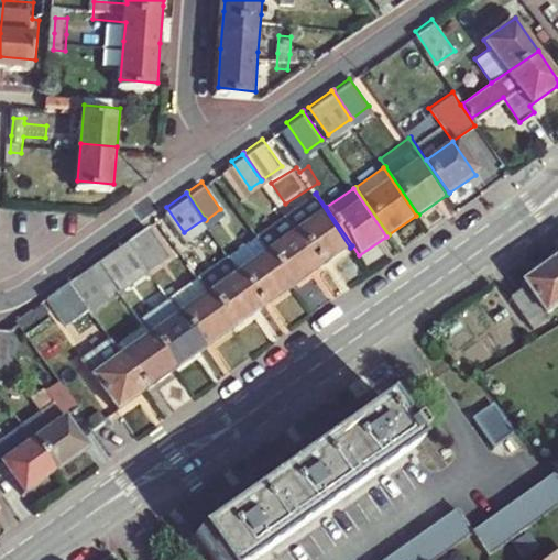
[(315,194),(286,213),(323,266),(350,248),(315,194)]
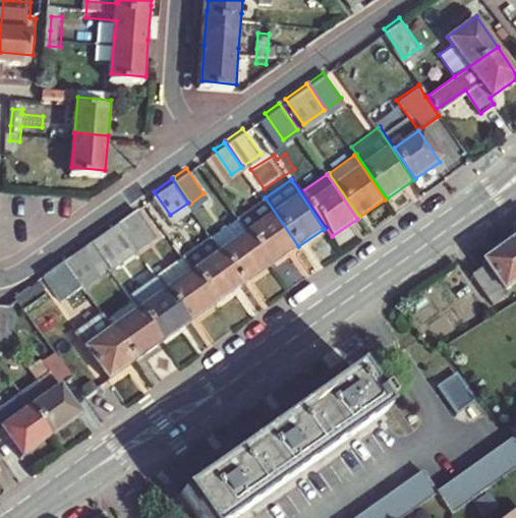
[(298,246),(265,197),(263,198),(296,247),(298,246)]
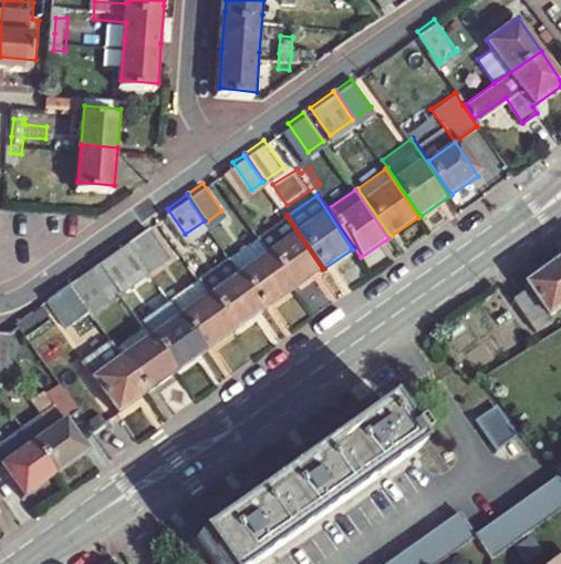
[(258,236),(293,289),(322,269),(286,216),(258,236)]
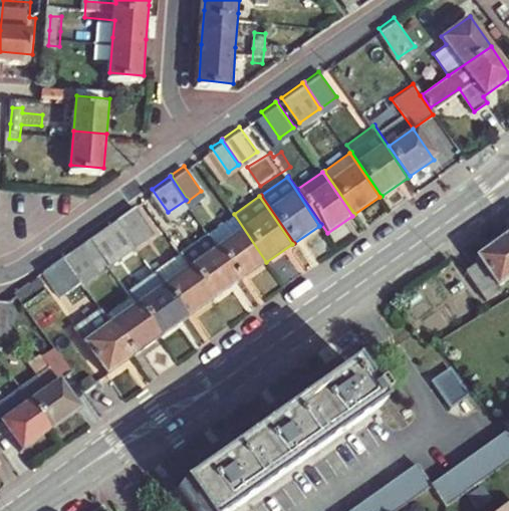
[(116,214),(134,239),(151,227),(133,202),(116,214)]
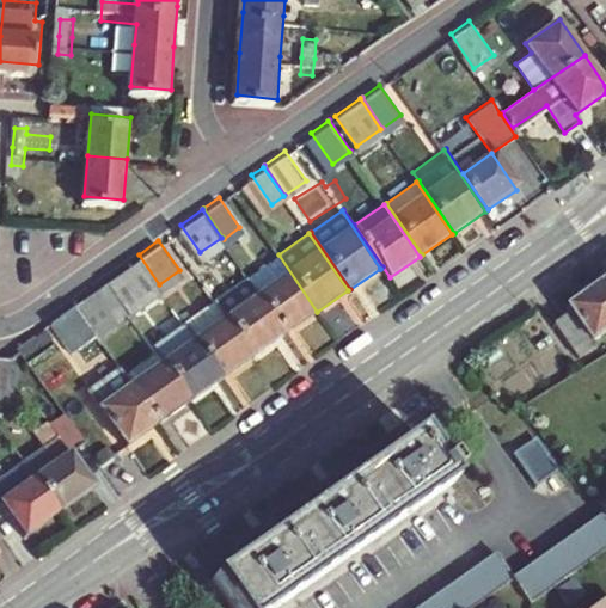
[(158,286),(159,284),(139,255),(138,256),(158,286)]
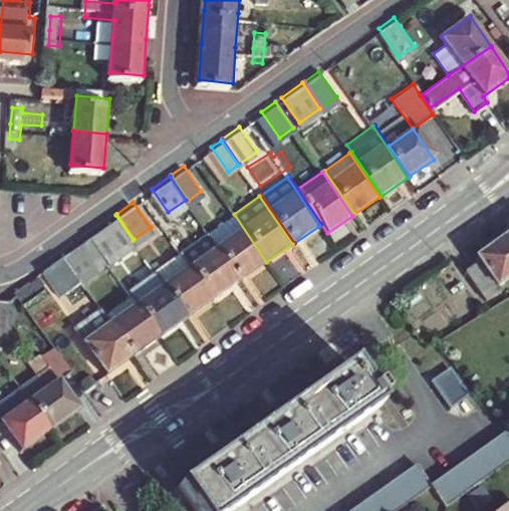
[(234,214),(209,231),(242,279),(266,262),(234,214)]
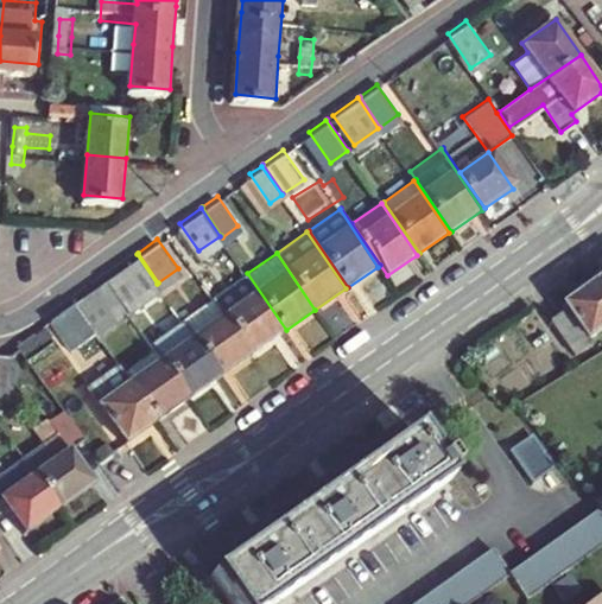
[(105,275),(125,305),(157,284),(137,254),(105,275)]
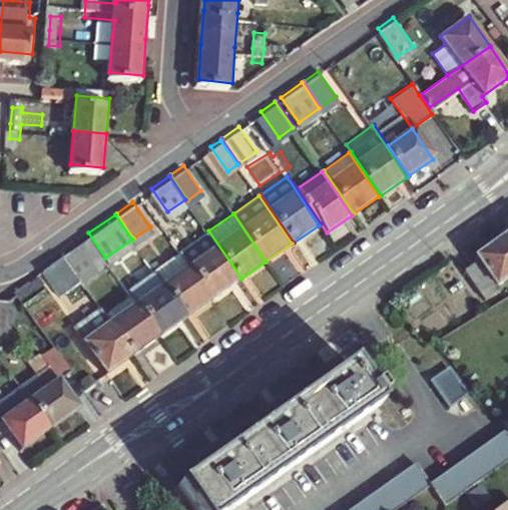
[(208,230),(206,231),(239,280),(241,279),(208,230)]
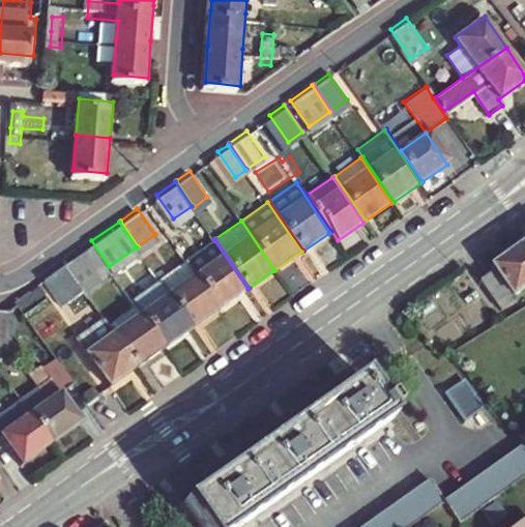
[(213,239),(186,259),(220,309),(248,289),(213,239)]
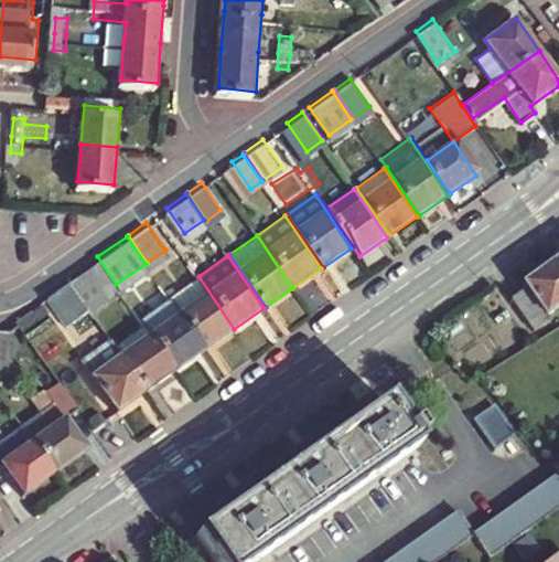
[(558,255),(548,262),(558,276),(558,255)]
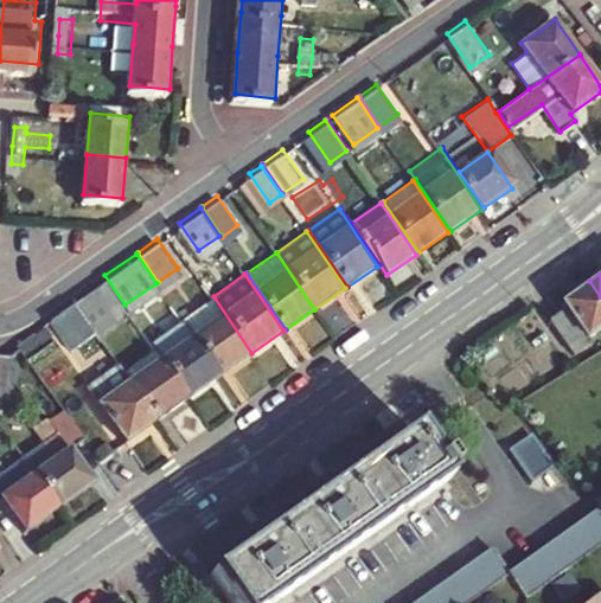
[(584,335),(600,324),(600,296),(589,281),(558,302),(563,308),(550,318),(573,351),(588,340),(584,335)]
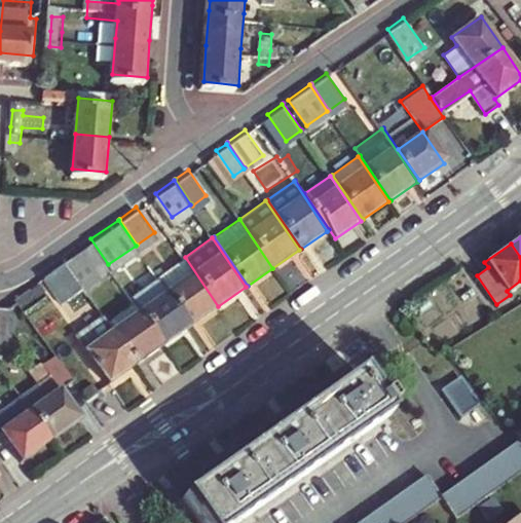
[(81,246),(63,259),(81,287),(102,272),(81,246)]
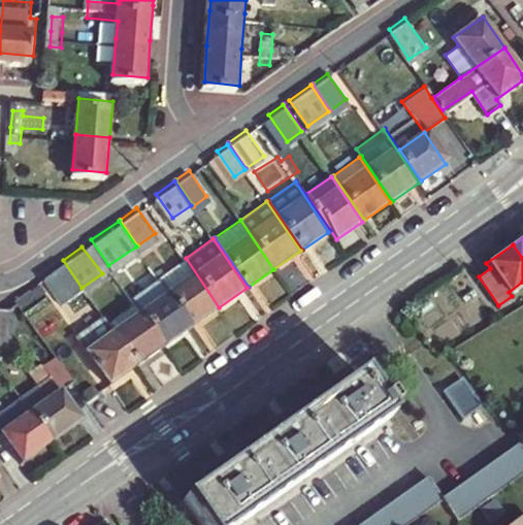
[(219,307),(186,258),(184,259),(218,308),(219,307)]
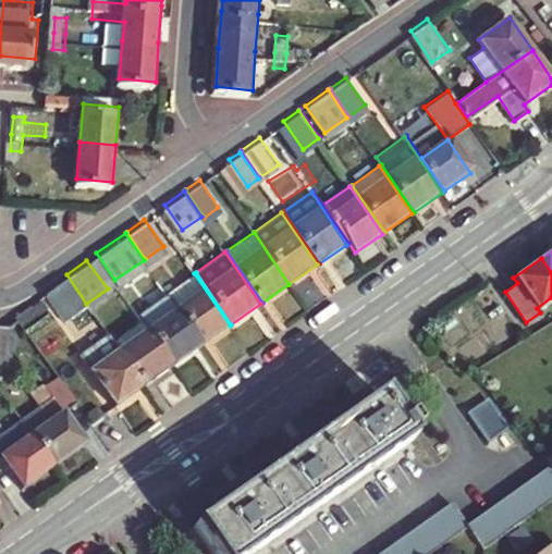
[(168,292),(203,344),(230,325),(194,273),(168,292)]
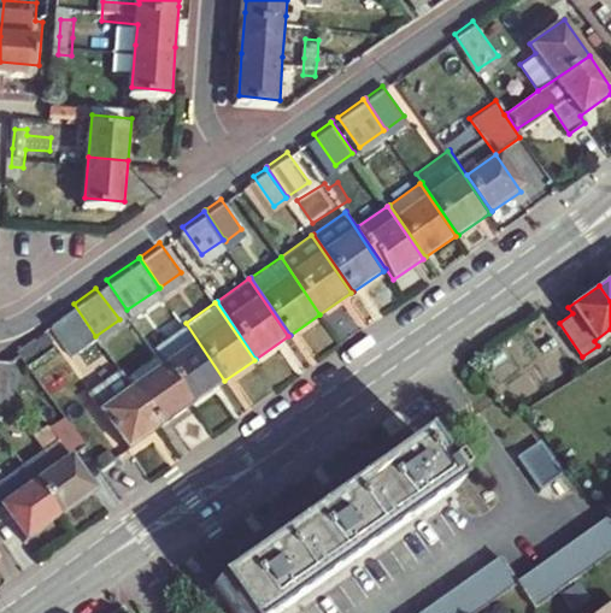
[(95,336),(74,304),(71,305),(94,337),(95,336)]
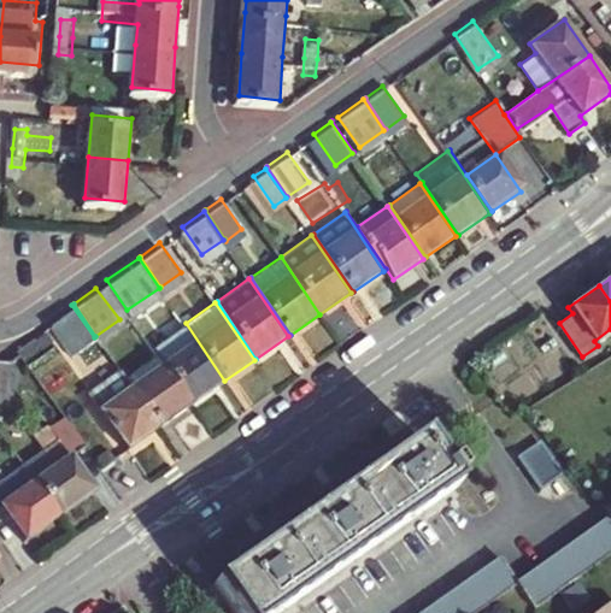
[(71,305),(47,322),(70,354),(94,337),(71,305)]
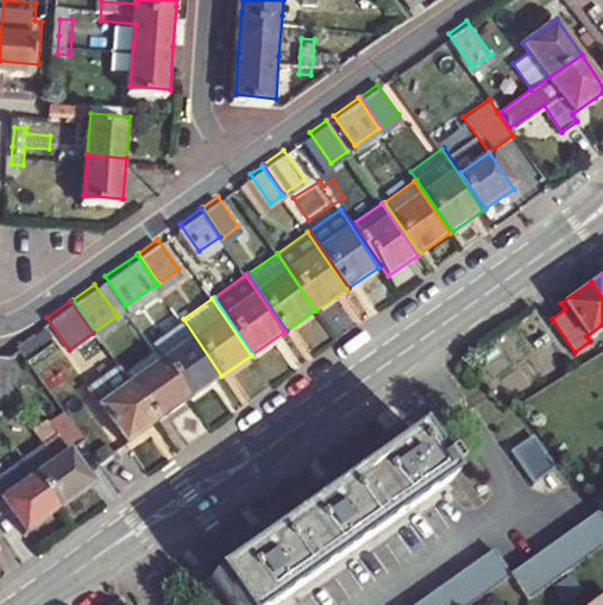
[(183,319),(181,320),(220,377),(221,376),(183,319)]
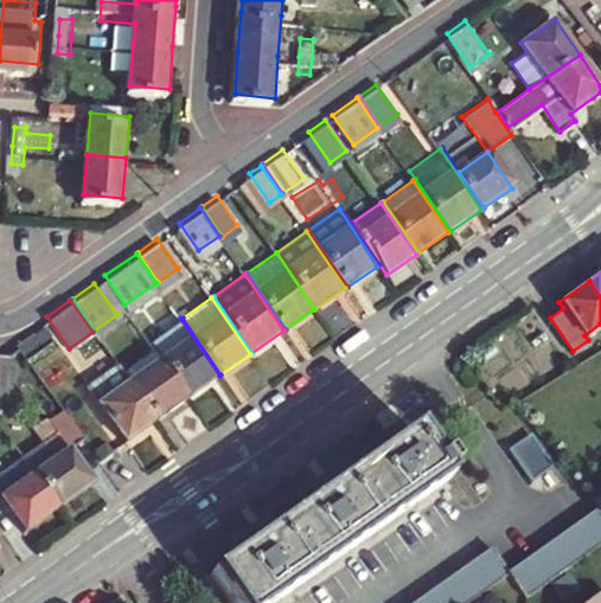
[(149,340),(161,358),(187,397),(219,376),(180,319),(149,340)]
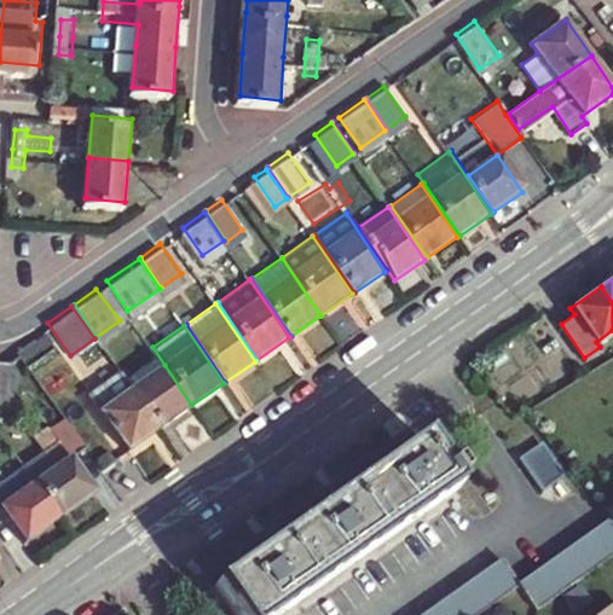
[(162,366),(189,407),(191,405),(165,365),(152,347),(149,349),(162,366)]
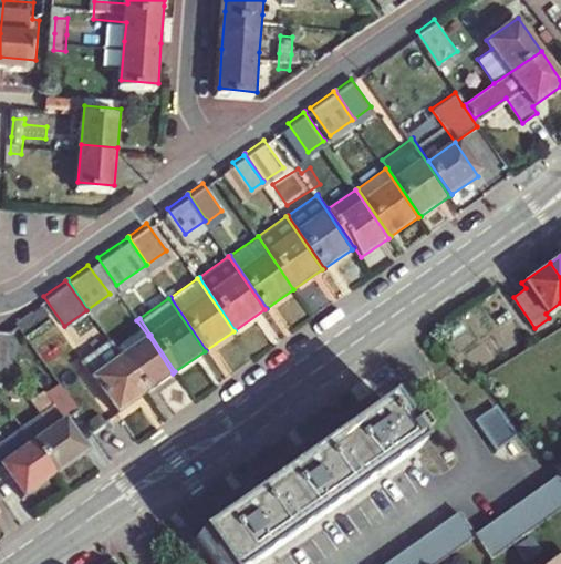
[(0,370),(12,371),(13,335),(0,334),(0,370)]
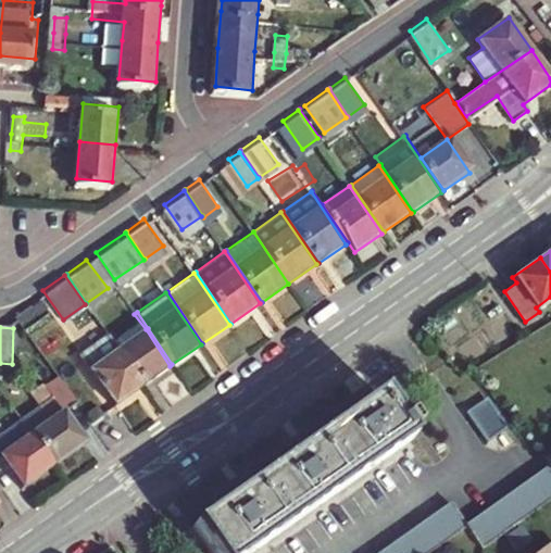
[(146,329),(117,349),(142,385),(170,366),(146,329)]
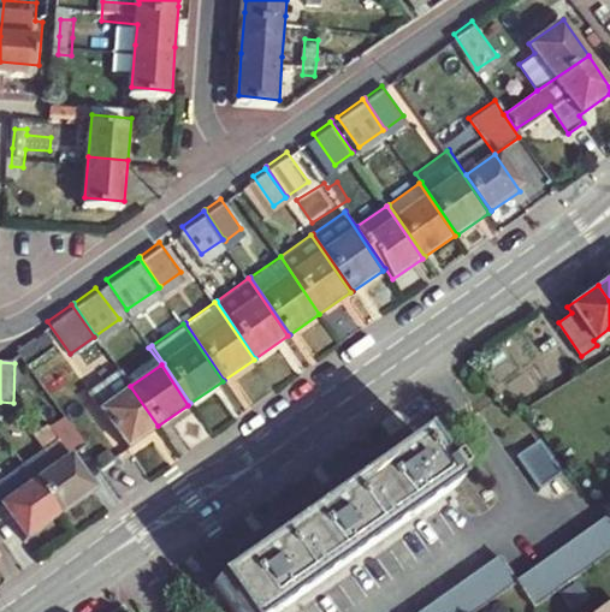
[(157,427),(129,386),(116,368),(83,391),(124,450),(157,427)]
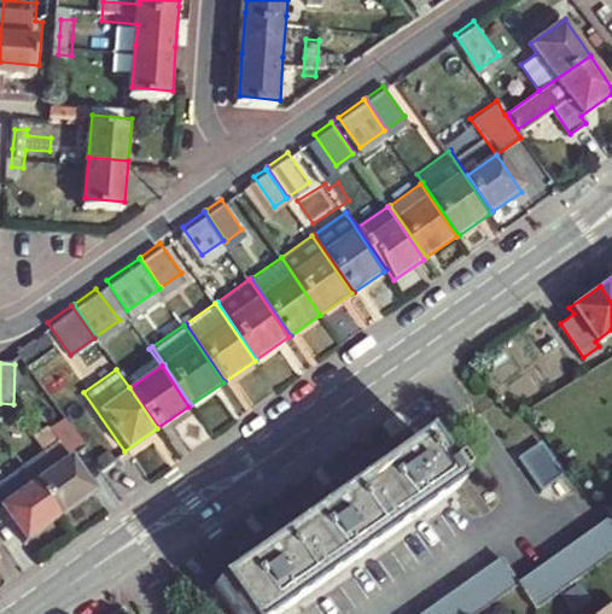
[(158,427),(130,387),(129,387),(157,428),(158,427)]
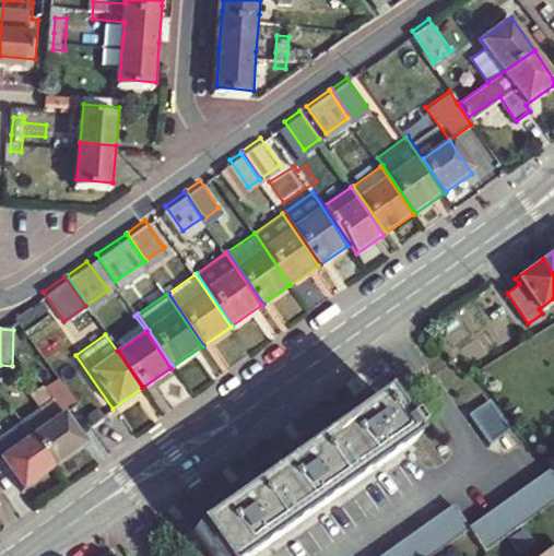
[(36,436),(59,468),(91,445),(69,414),(83,404),(63,378),(50,388),(58,399),(26,422),(27,424),(36,436)]
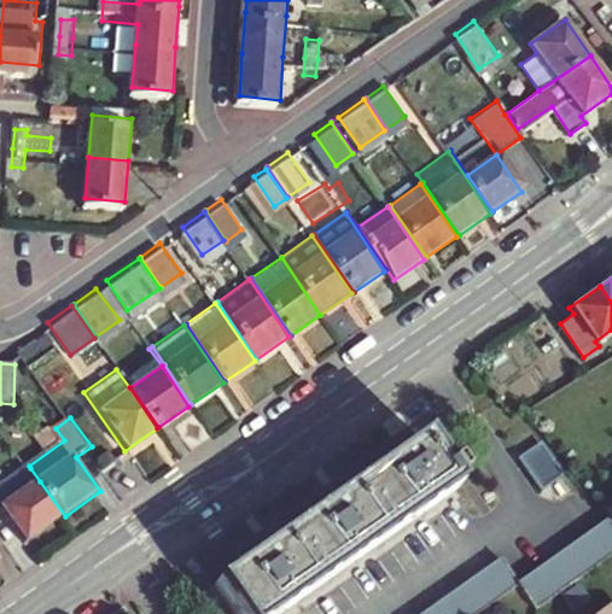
[(423,437),(417,440),(453,492),(459,487),(455,481),(460,477),(450,463),(444,468),(423,437)]
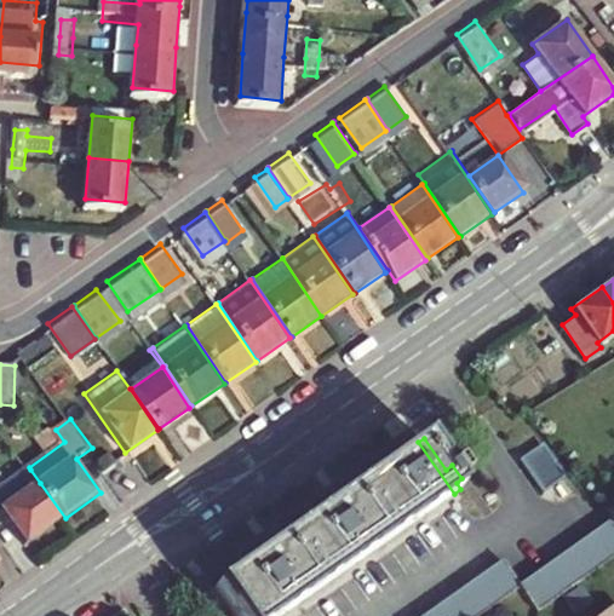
[(529,454),(552,487),(574,471),(552,439),(529,454)]
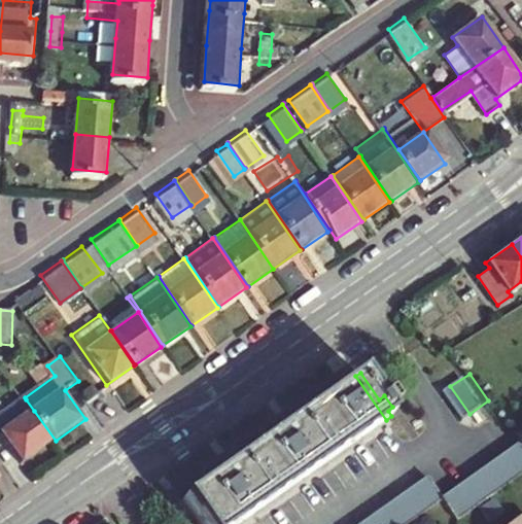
[(183,497),(202,523),(239,523),(386,420),(355,376),(344,385),(340,379),(324,390),(328,395),(284,426),(280,420),(266,430),(270,437),(227,466),(222,460),(207,472),(211,478),(183,497)]
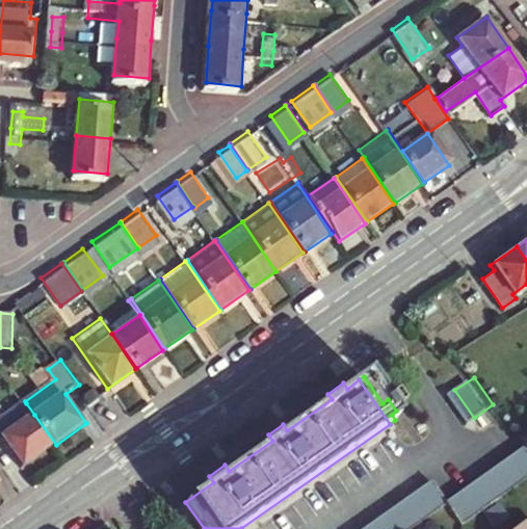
[(25,467),(56,445),(34,415),(26,403),(0,421),(0,441),(4,438),(25,467)]
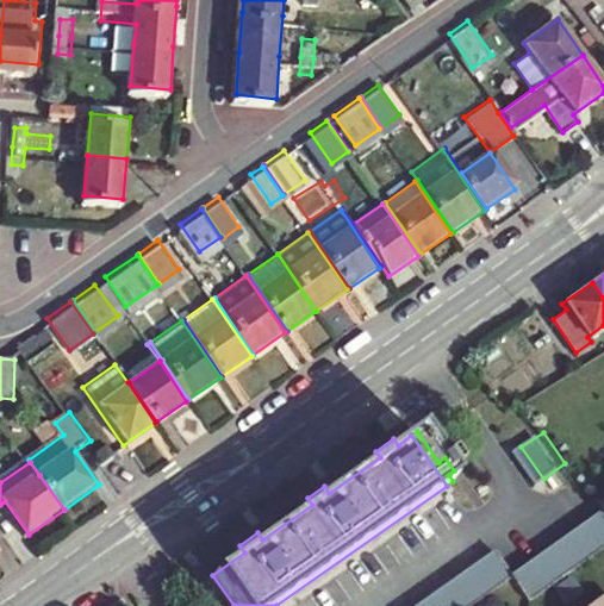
[(603,511),(598,504),(509,574),(512,580),(529,603),(530,599),(603,545),(603,511)]
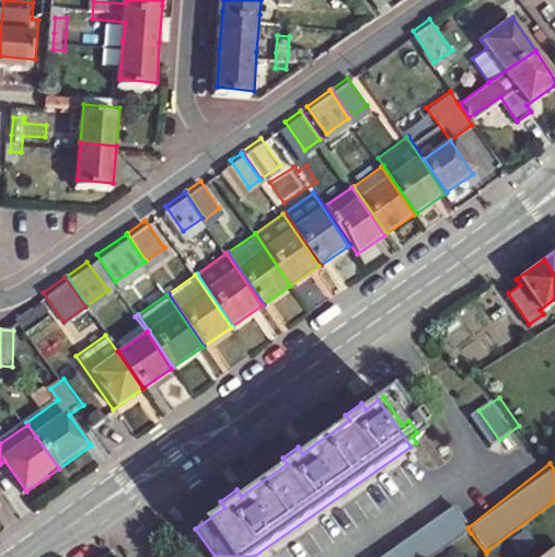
[(436,556),(471,533),(467,528),(453,507),(382,556),(436,556)]
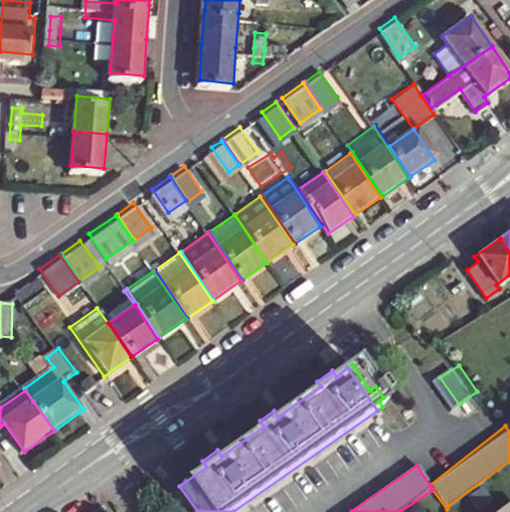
[(509,500),(495,511),(509,511),(509,500)]
